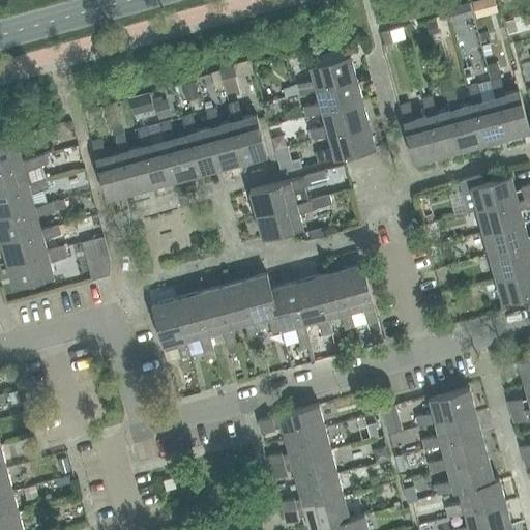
[(498,10),(495,0),(483,0),(473,3),(477,17),(498,10)]
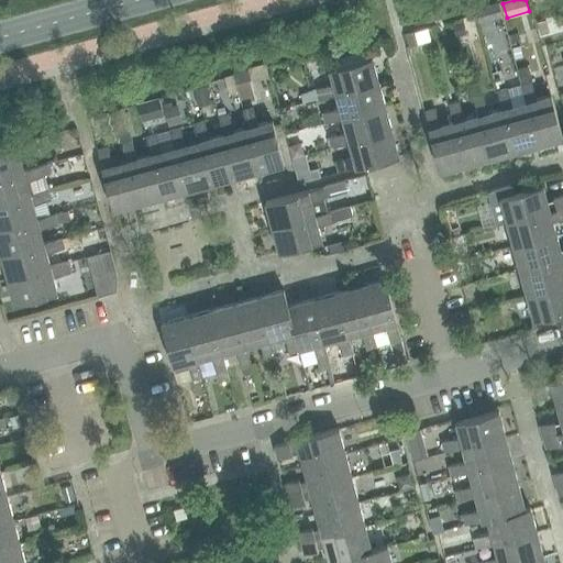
[(497,3),(475,10),(475,11),(476,14),(479,26),(501,20),(498,4),(497,3)]
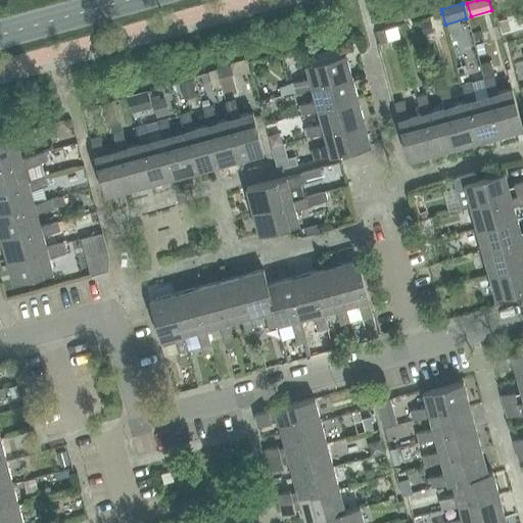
[(507,18),(498,21),(502,33),(510,30),(507,18)]
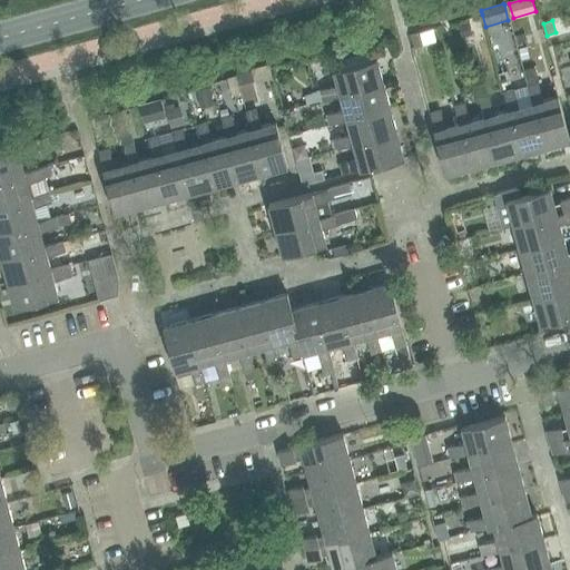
[(469,21),(459,25),(462,37),(472,35),(469,21)]
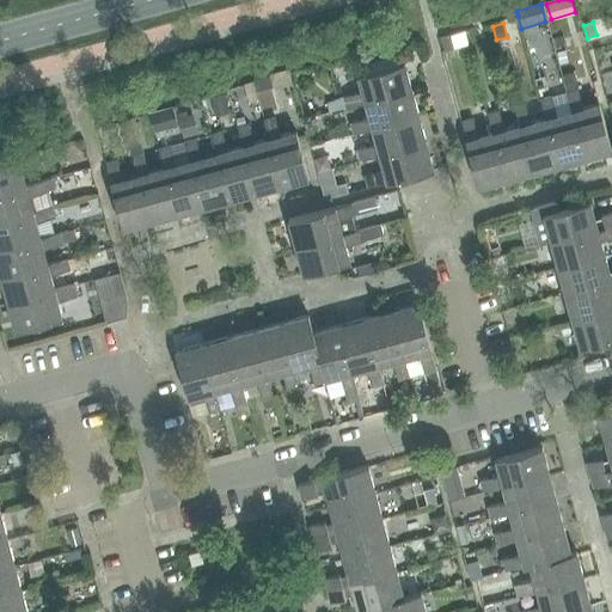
[(467,44),(464,30),(440,37),(444,51),(467,44)]
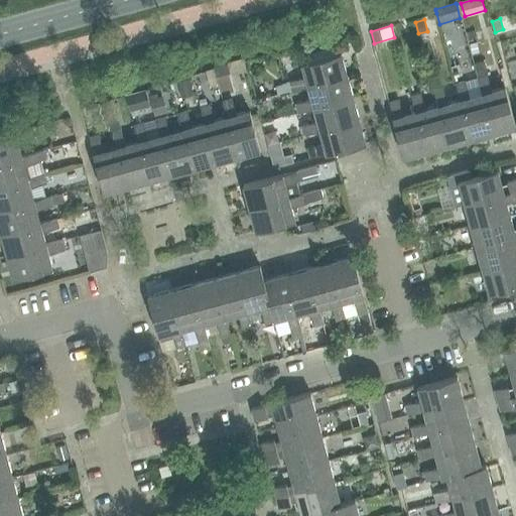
[(472,53),(479,52),(477,42),(470,43),(472,53)]
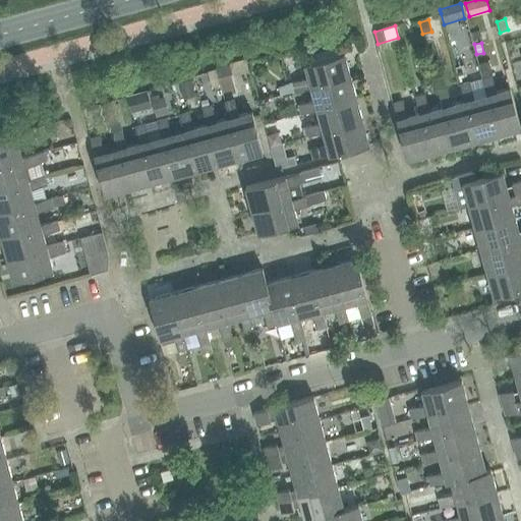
[(295,92),(310,88),(350,76),(344,53),(304,64),(304,65),(308,77),(292,81),(295,92)]
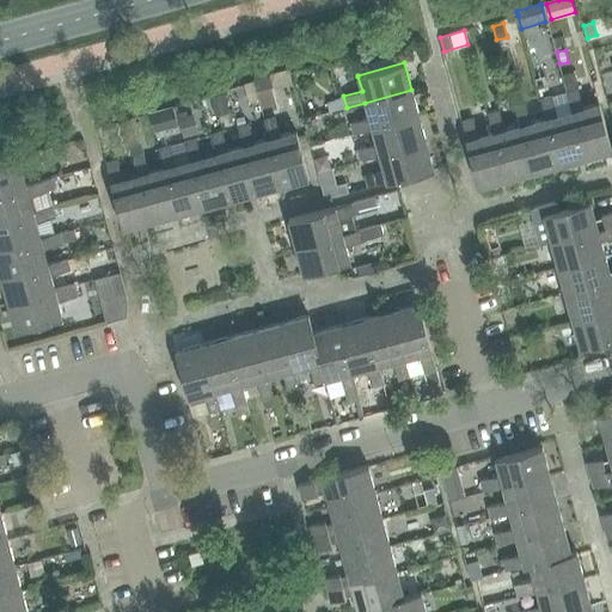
[(573,72),(561,74),(567,92),(577,90),(573,72)]
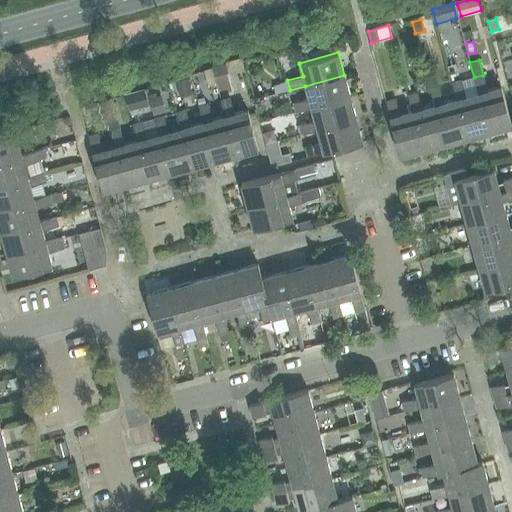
[(212,68),(214,77),(228,73),(225,64),(212,68)]
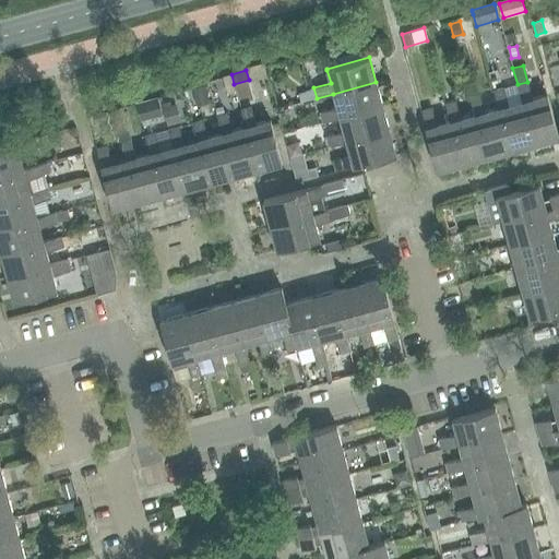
[(322,122),(340,118),(382,106),(376,82),(333,94),(337,107),(320,111),(322,122)]
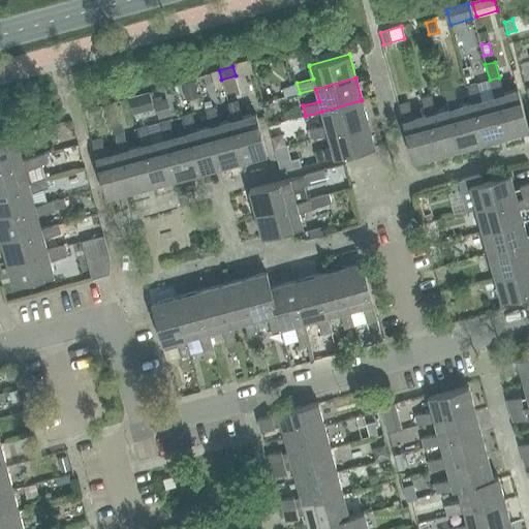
[(490,80),(494,96),(505,136),(528,130),(518,89),(517,90),(503,93),(499,78),(490,80)]
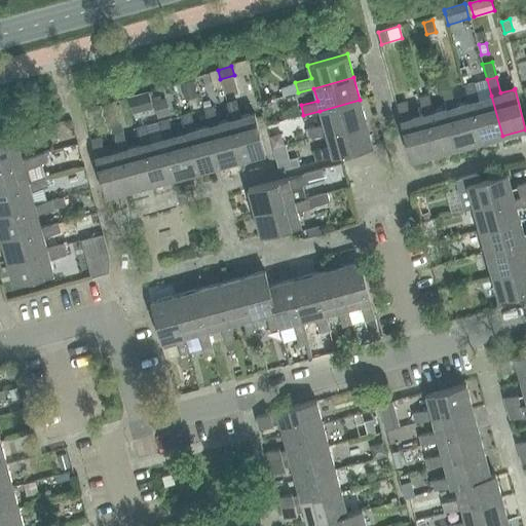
[(193,79),(180,83),(185,100),(198,97),(193,80),(193,79)]
